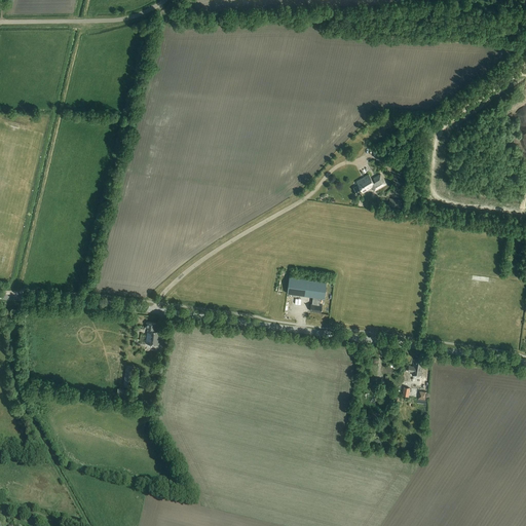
[(359,185),(353,188),(358,194),(362,192),(363,193),(372,187),(374,190),(385,184),(380,175),(374,179),(375,182),(373,183),(369,175),(357,182),(359,185)]
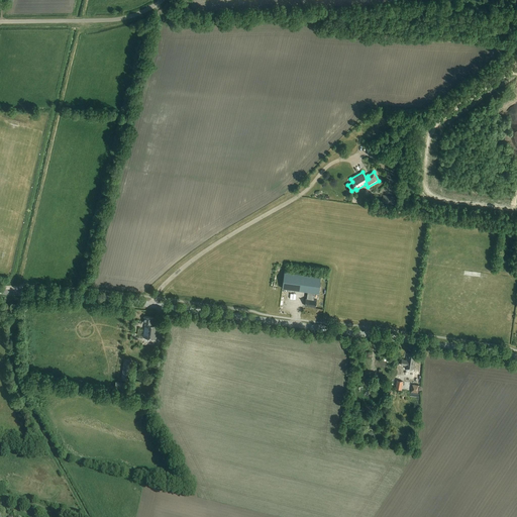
[(395,197),(383,195),(382,203),(394,205),(395,197)]
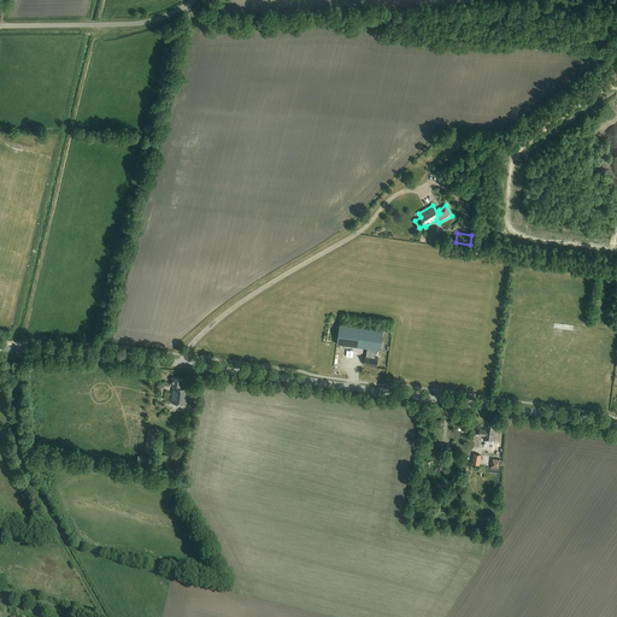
[(340,325),(338,345),(380,350),(382,331),(340,325)]
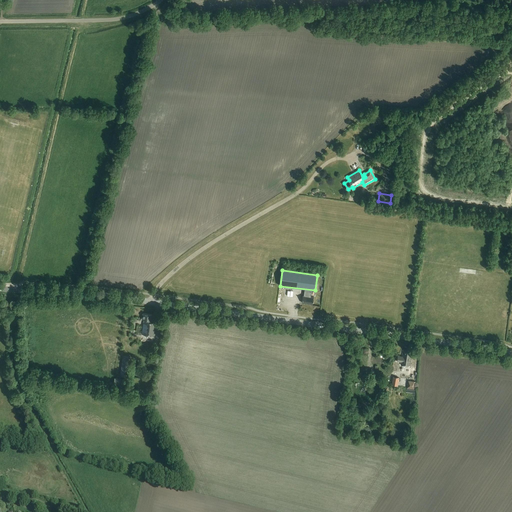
[(314,298),(303,296),(302,303),(313,304),(314,298)]
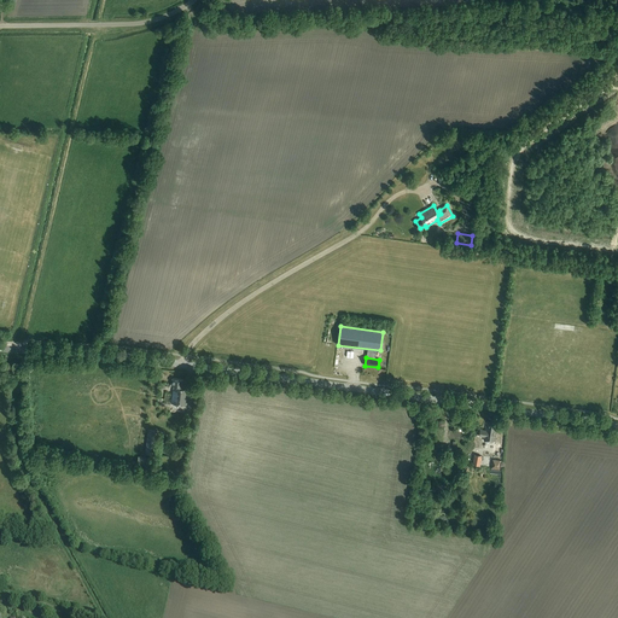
[(173,379),(172,386),(173,386),(173,388),(174,388),(174,389),(173,389),(172,404),(187,406),(188,388),(182,386),(184,380),(173,379)]
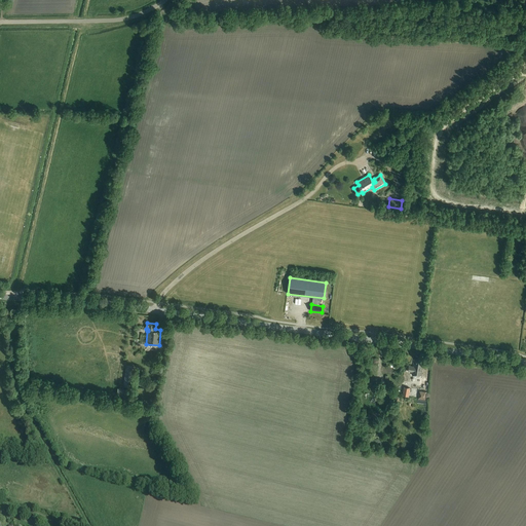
[(410,366),(409,366),(408,372),(412,372),(412,375),(421,377),(421,371),(420,371),(421,361),(414,360),(413,365),(414,365),(414,367),(410,367),(410,366)]
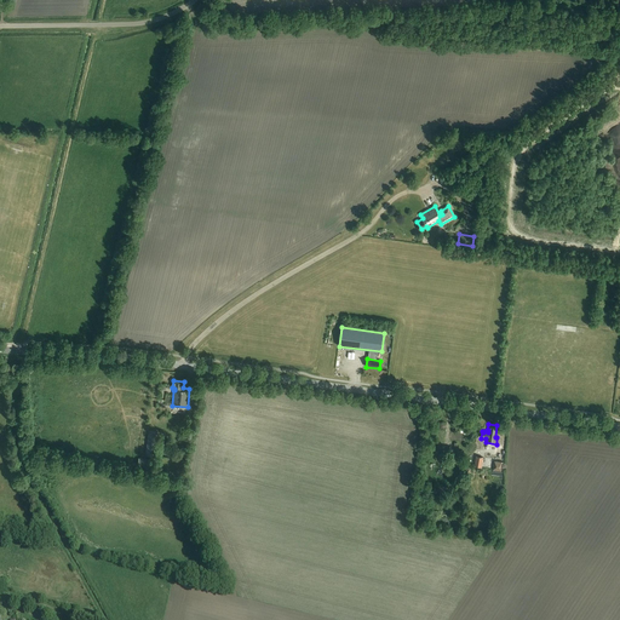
[(158,432),(150,431),(147,454),(154,455),(158,432)]
